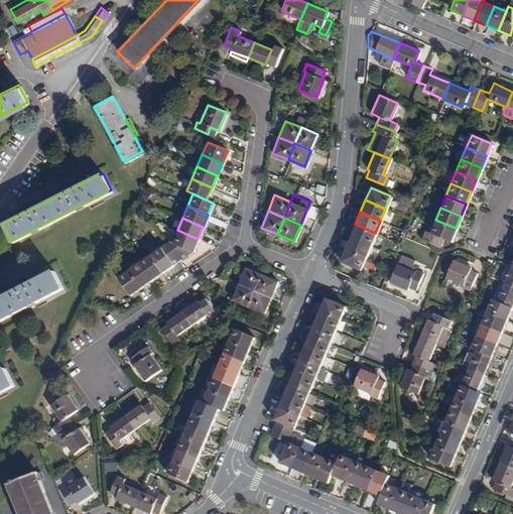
[(435,220),(429,233),(423,230),(419,239),(438,247),(442,238),(450,241),(456,228),(435,220)]
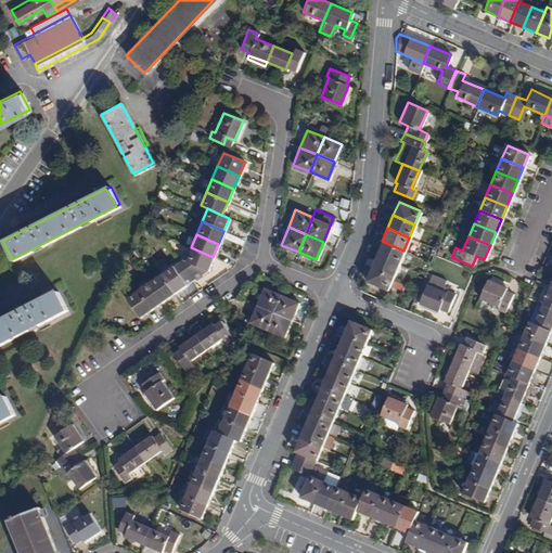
[(382,241),(376,255),(398,264),(403,251),(382,241)]
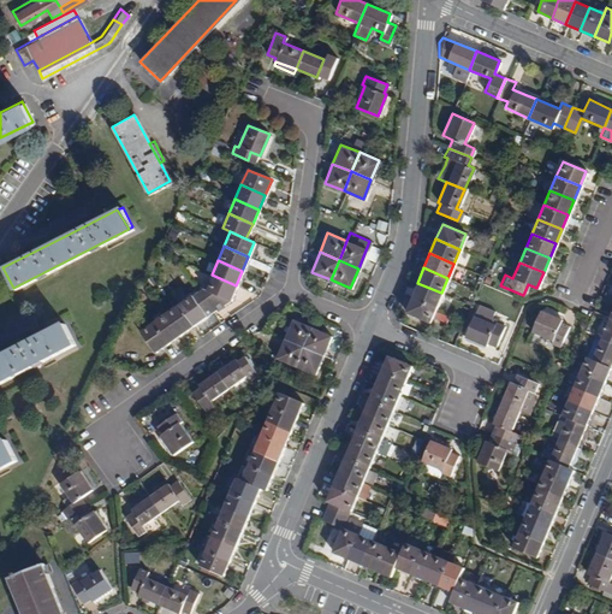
[(212,275),(206,289),(202,287),(196,290),(211,311),(229,300),(230,300),(236,285),(212,275)]
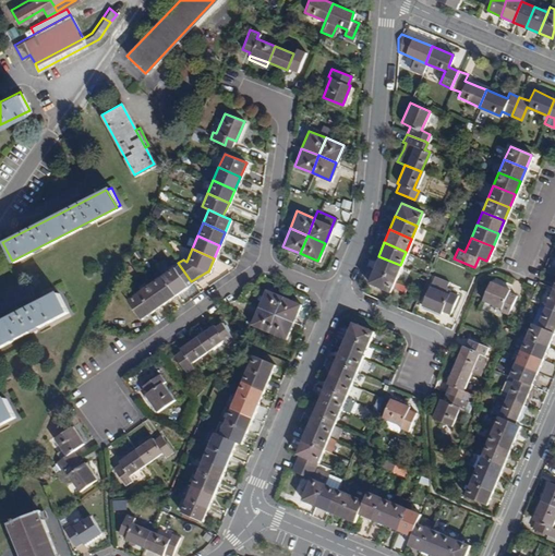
[(378,256),(373,268),(395,278),(400,265),(378,256)]
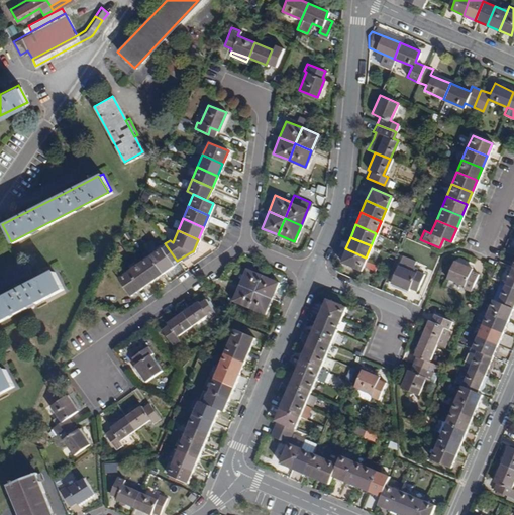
[(160,246),(148,254),(162,272),(173,265),(172,264),(177,261),(165,243),(161,246),(160,246)]
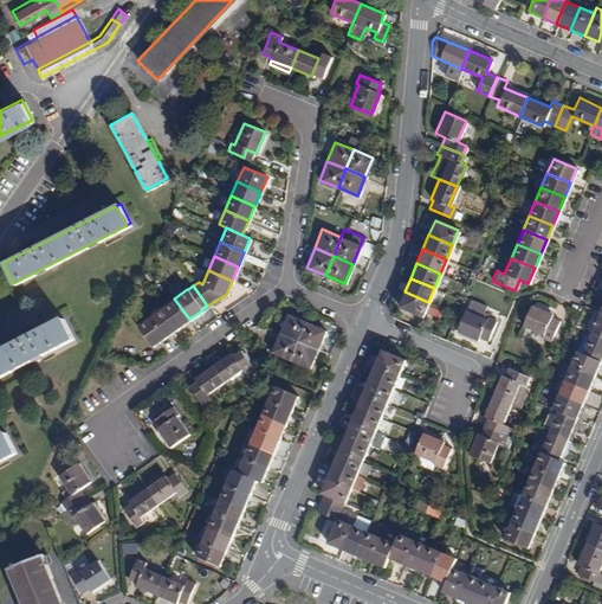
[(405,291),(399,307),(422,316),(428,302),(405,291)]
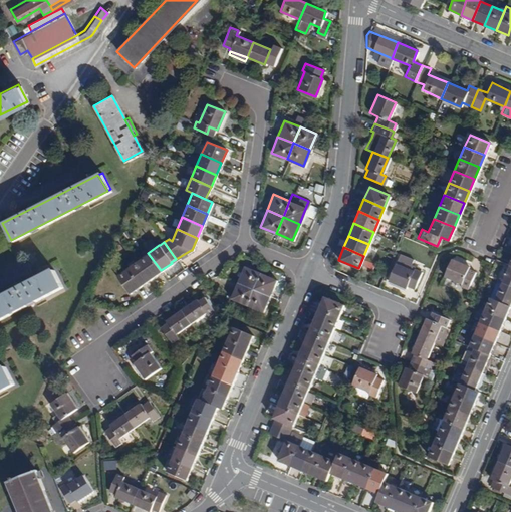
[(148,253),(138,260),(150,278),(161,270),(148,253)]
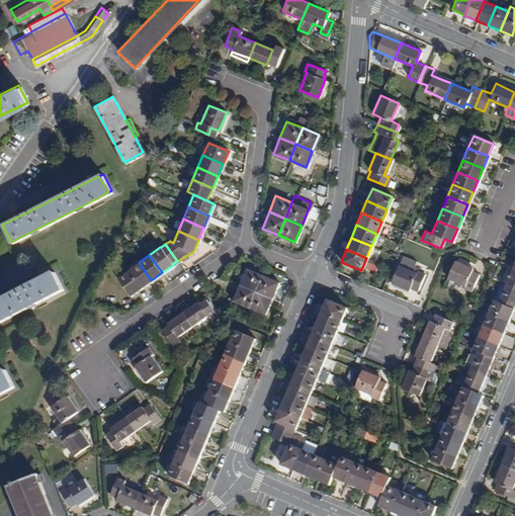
[(397,265),(390,283),(408,290),(409,287),(416,290),(424,273),(422,272),(423,270),(417,268),(416,270),(415,272),(410,270),(415,260),(401,255),(397,265)]
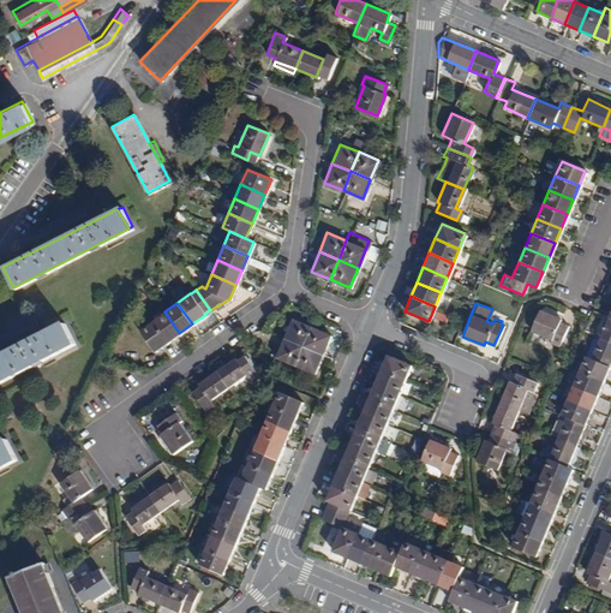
[(538,309),(529,329),(550,339),(549,341),(557,345),(567,325),(557,321),(558,317),(538,309)]
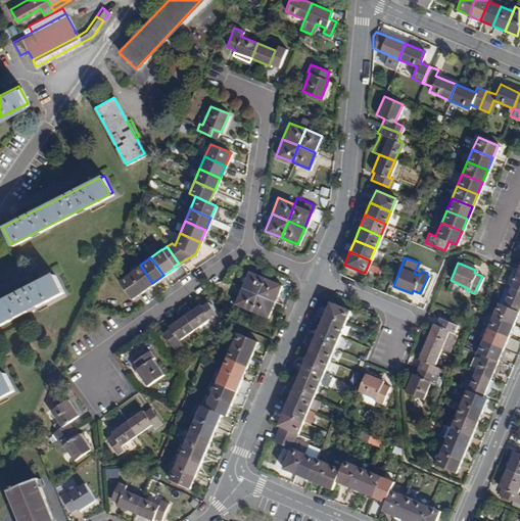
[(140,265),(129,272),(141,290),(152,283),(140,265)]
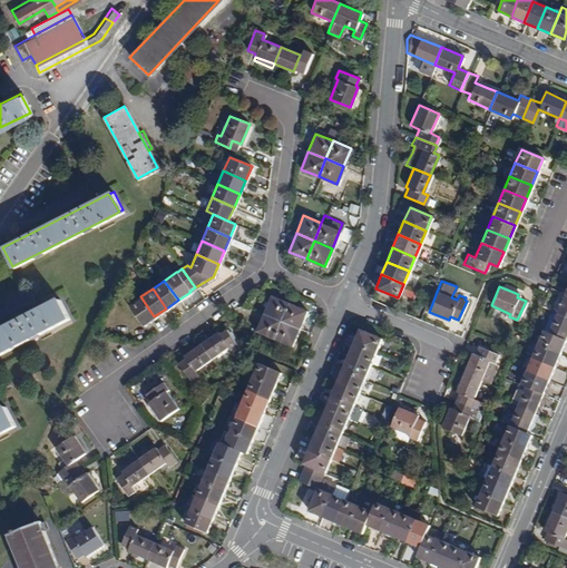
[(270,294),(262,312),(280,320),(287,302),(270,294)]
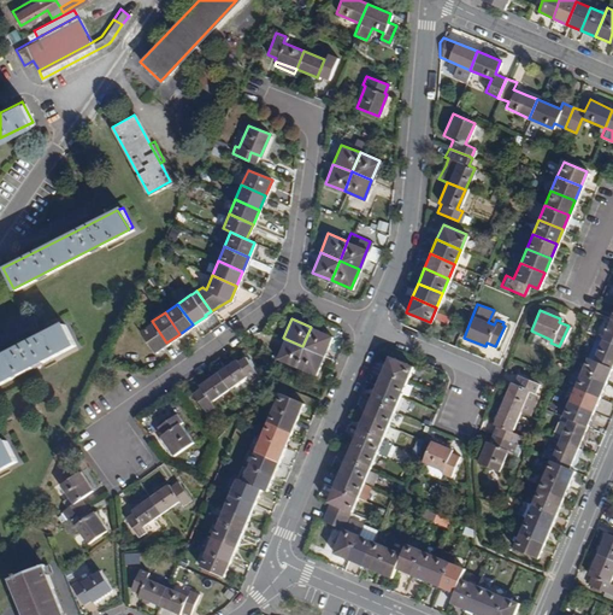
[(612,320),(609,318),(601,339),(612,343),(612,320)]
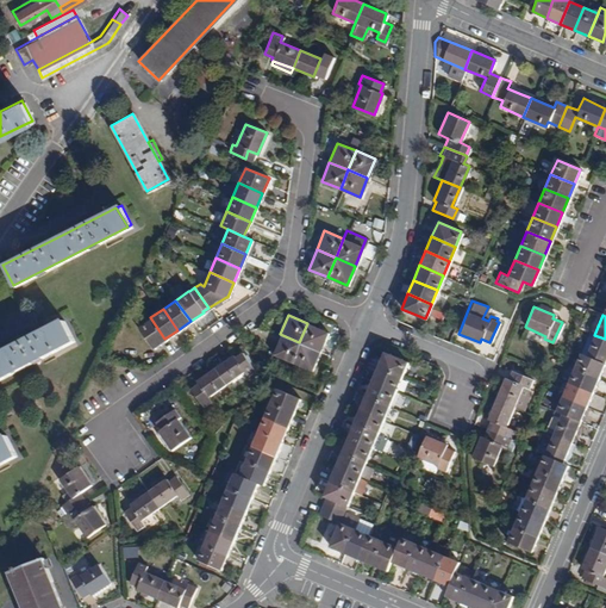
[(150,317),(137,327),(151,348),(164,339),(150,317)]
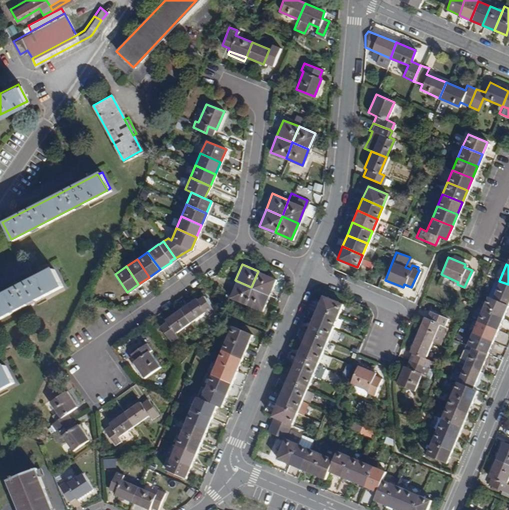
[(0,315),(61,284),(52,267),(0,293),(0,315)]
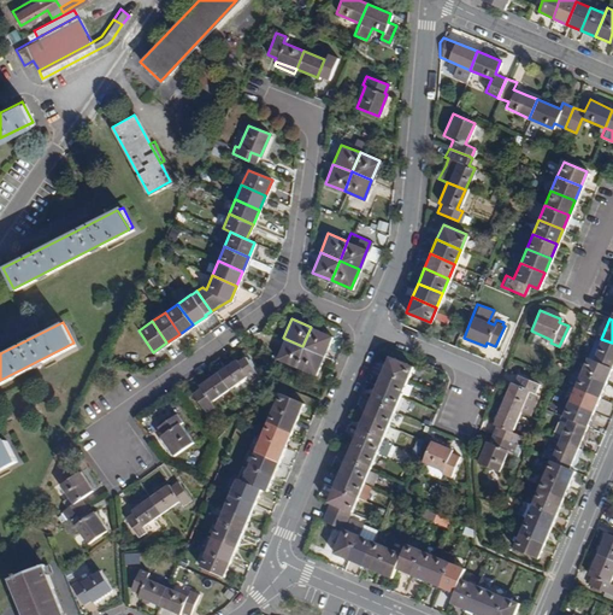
[(311,327),(302,346),(322,355),(330,335),(311,327)]
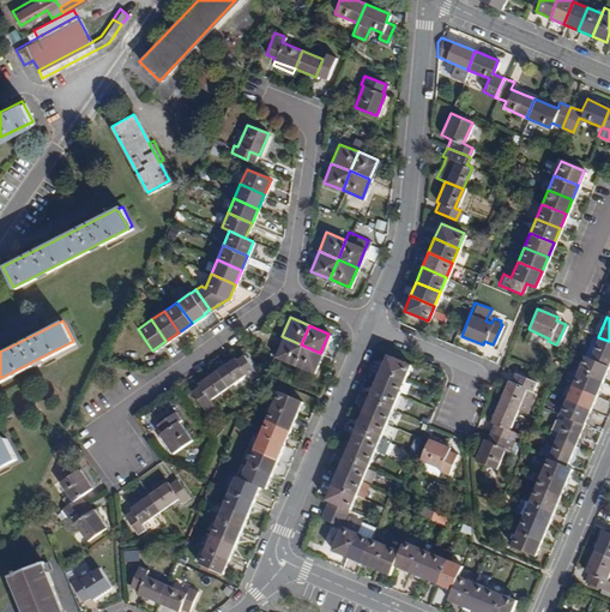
[(282,336),(275,355),(294,364),(301,345),(282,336)]
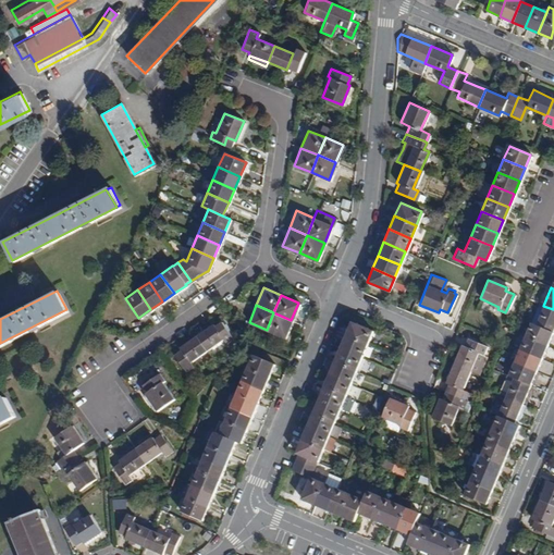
[(553,309),(543,306),(536,324),(552,331),(553,324),(553,309)]
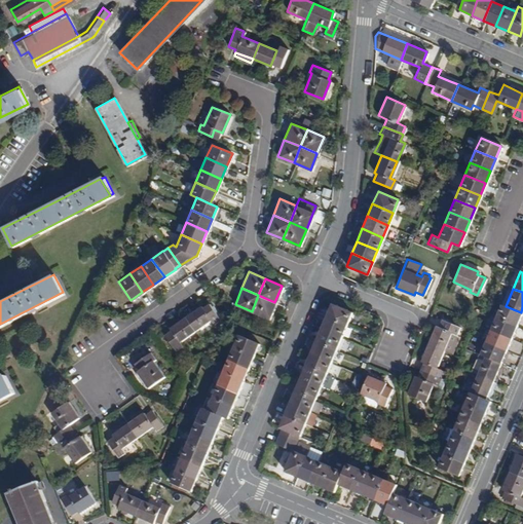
[(258,295),(252,311),(268,319),(274,302),(258,295)]
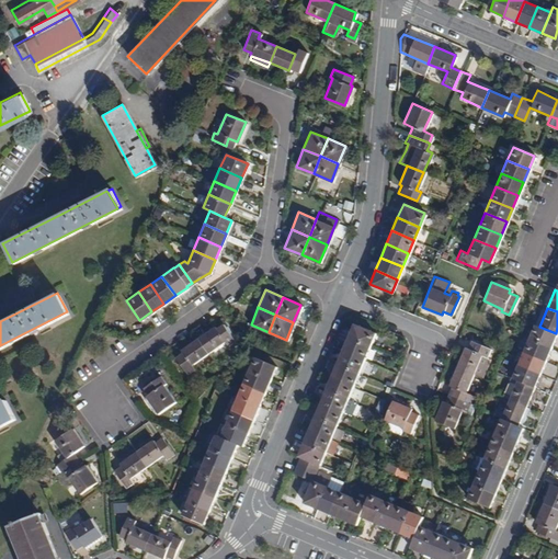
[(352,322),(346,337),(368,345),(374,332),(352,322)]
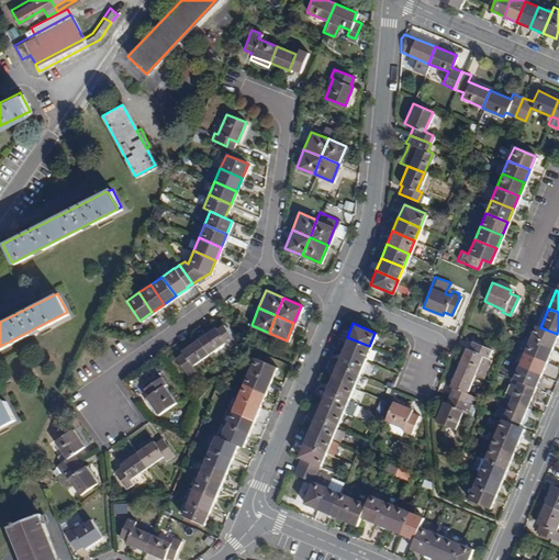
[(214,325),(197,337),(207,353),(224,340),(227,345),(234,340),(222,324),(215,328),(214,325)]
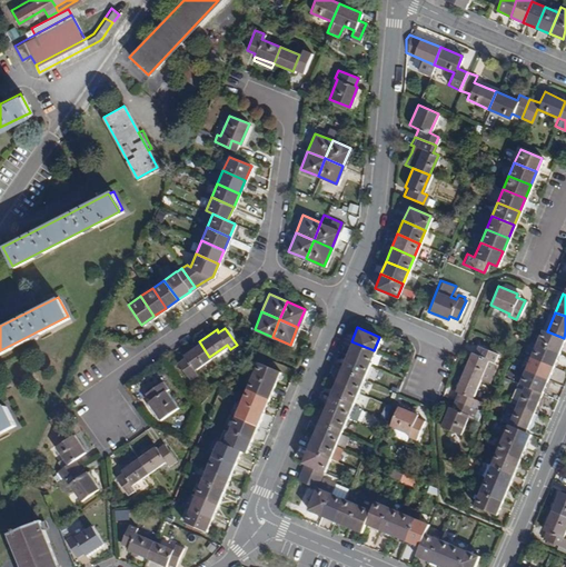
[(542,329),(536,342),(558,351),(564,338),(547,331),(542,329)]
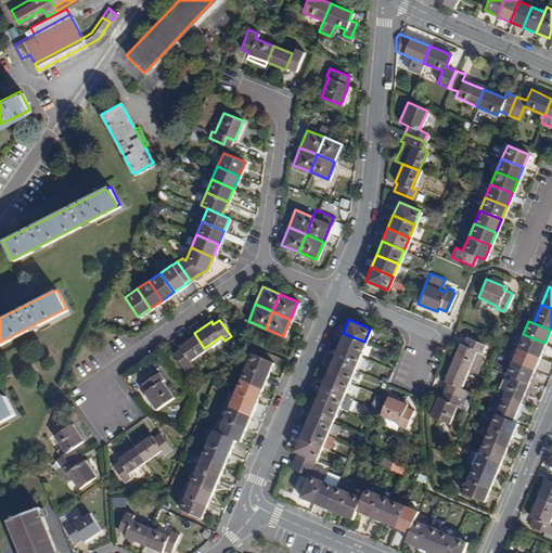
[(194,333),(177,345),(178,347),(171,351),(183,369),(191,364),(188,359),(204,348),(194,333)]
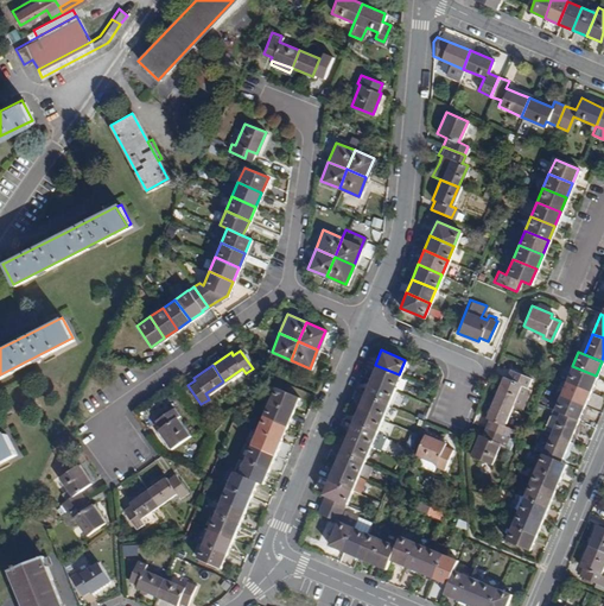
[(375,365),(369,379),(393,389),(399,374),(375,365)]
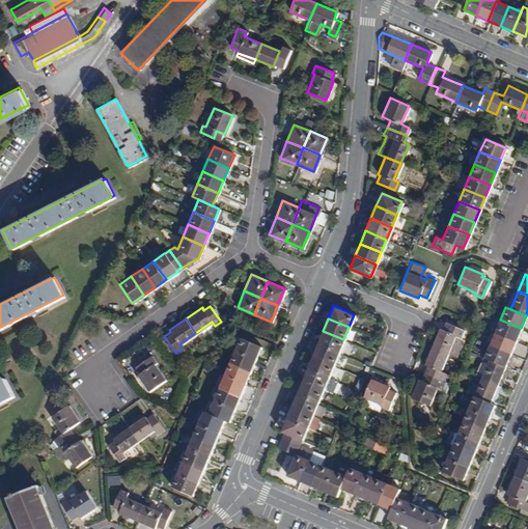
[(500,319),(495,332),(516,340),(521,328),(500,319)]
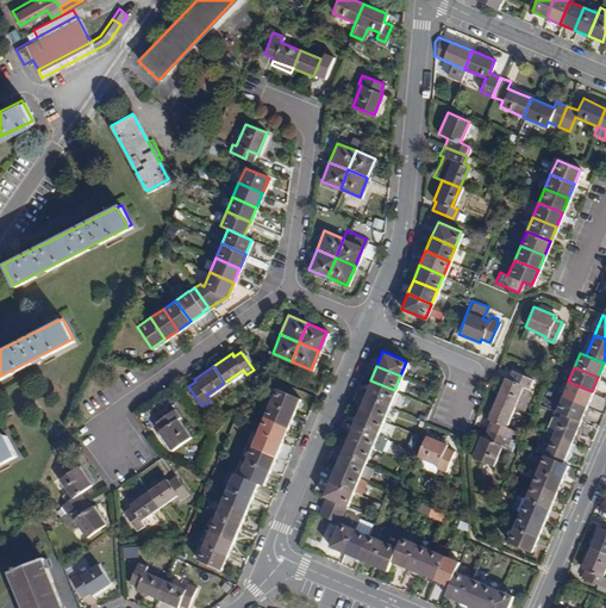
[(510,370),(506,378),(504,377),(495,398),(512,405),(520,409),(529,391),(526,390),(528,388),(531,378),(510,370)]
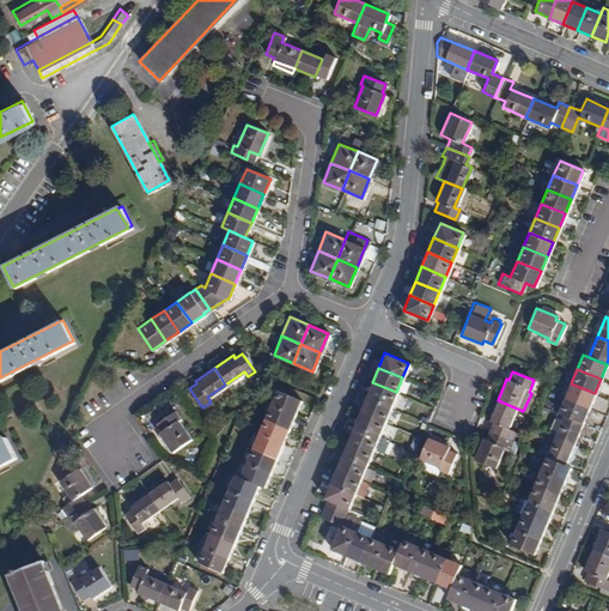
[(372,382),(366,397),(390,406),(396,392),(372,382)]
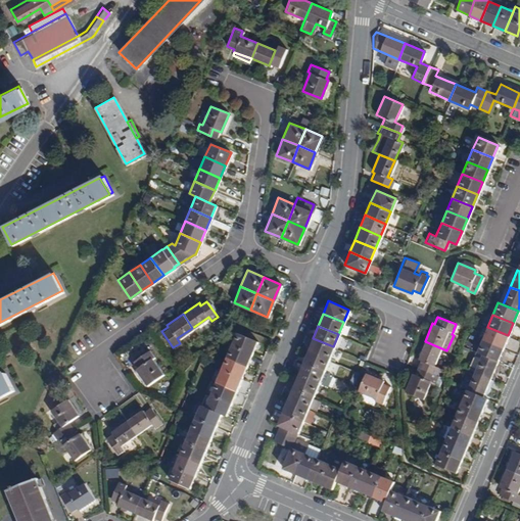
[(487,327),(482,339),(503,347),(508,335),(487,327)]
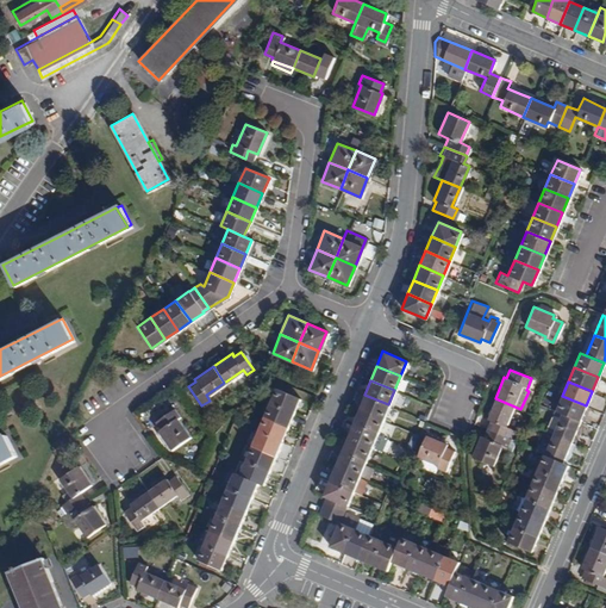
[(275,386),(269,401),(293,411),(299,396),(275,386)]
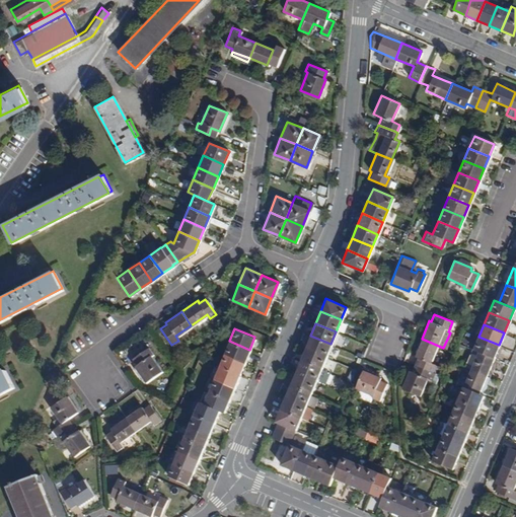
[(310,336),(304,348),(324,356),(330,344),(310,336)]
